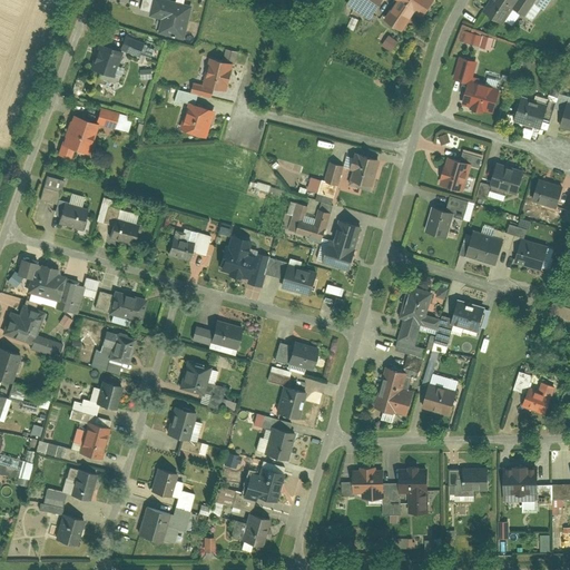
[(192,1),(184,0),(151,0),(149,16),(161,18),(159,31),(185,37),(192,1)]
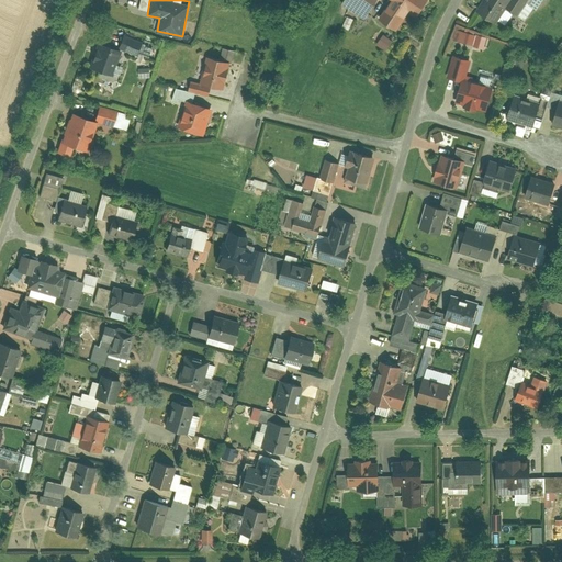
[(363,19),(375,0),(341,0),(340,3),(363,19)]
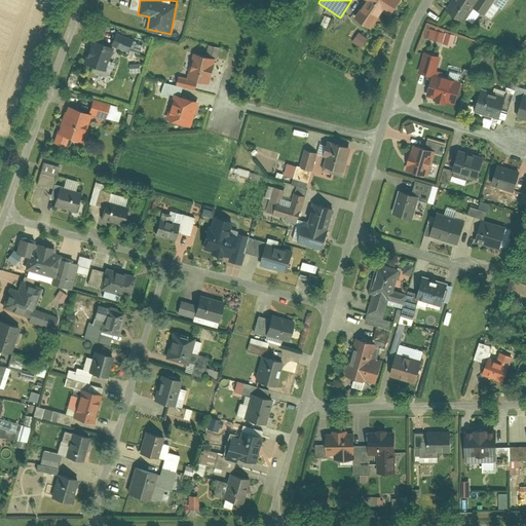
[(381,11),(388,0),(351,0),(345,11),(362,23),(373,5),(381,11)]
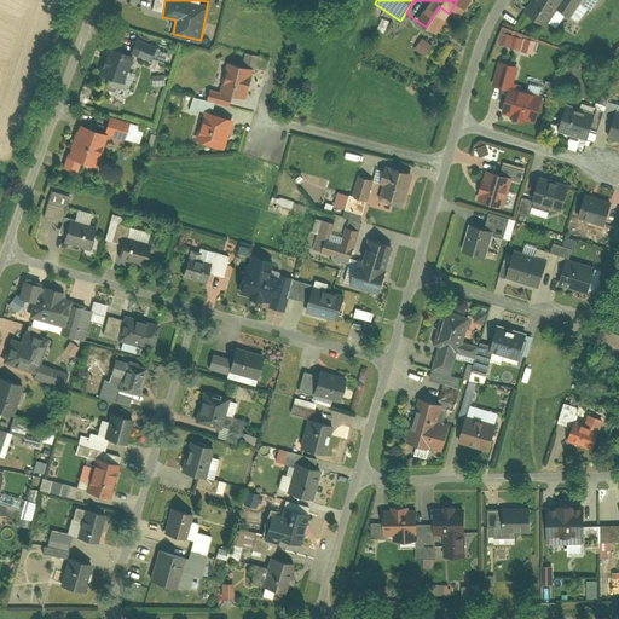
[(514,0),(514,3),(537,17),(548,0),(561,9),(566,0),(514,0)]
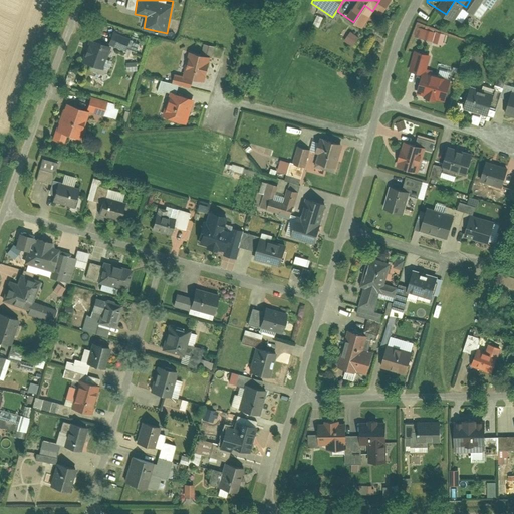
[(417,37),(442,45),(446,35),(421,27),(417,37)]
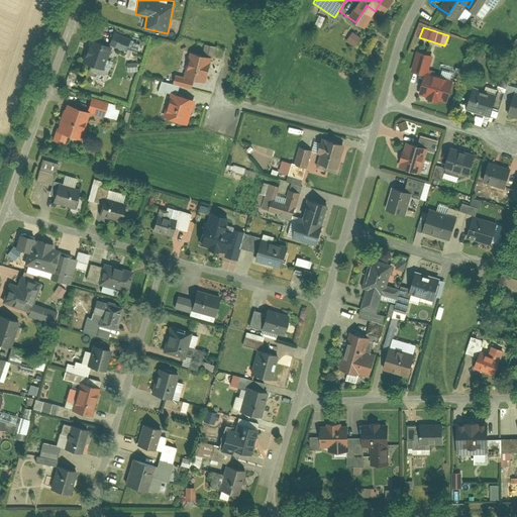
[(110,30),(105,44),(124,50),(129,37),(110,30)]
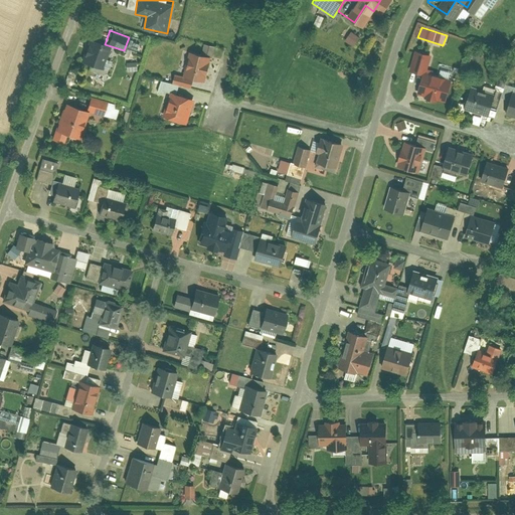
[(350,31),(344,40),(353,46),(359,37),(350,31)]
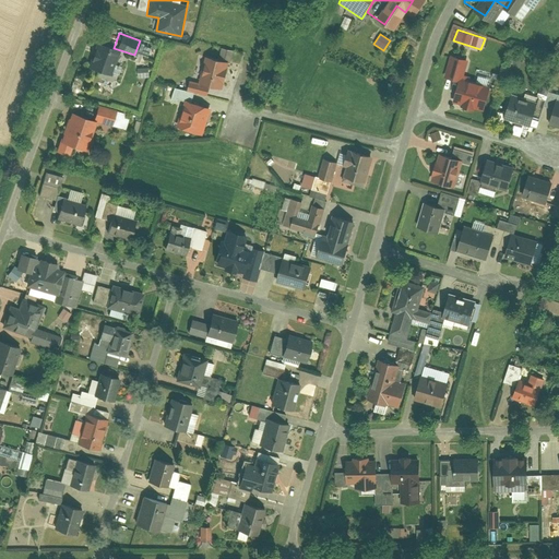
[(87,67),(111,75),(120,50),(96,42),(87,67)]
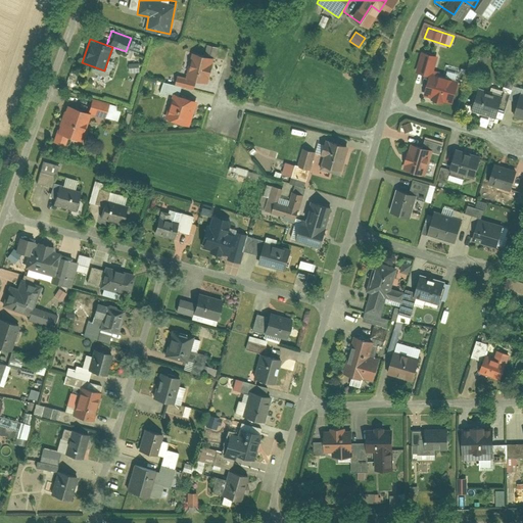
[(208,83),(215,58),(192,53),(186,77),(208,83)]
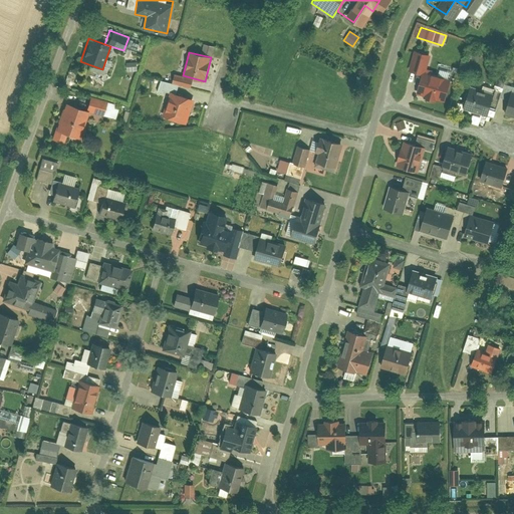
[(453,80),(423,72),(417,96),(447,104),(453,80)]
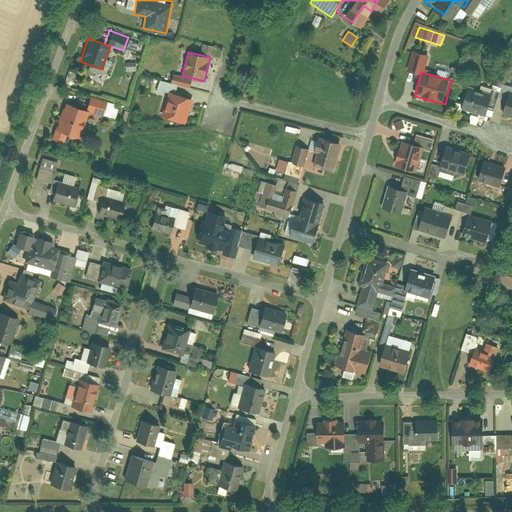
[(493,93),(470,86),(463,108),(486,115),(493,93)]
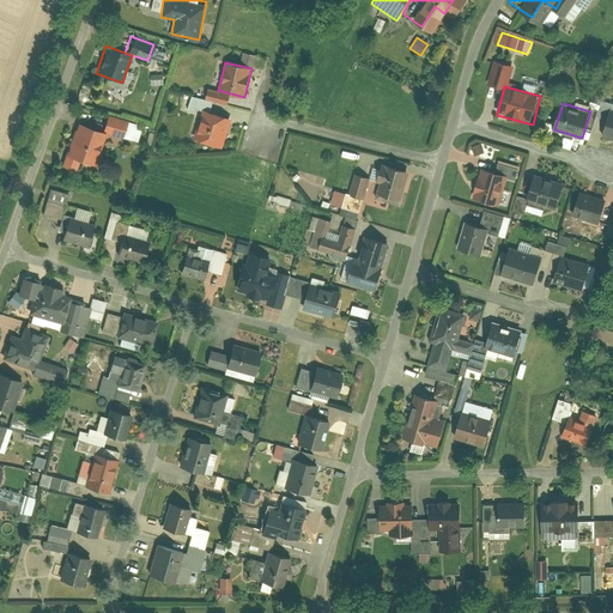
[(222,147),(231,119),(199,109),(190,139),(222,147)]
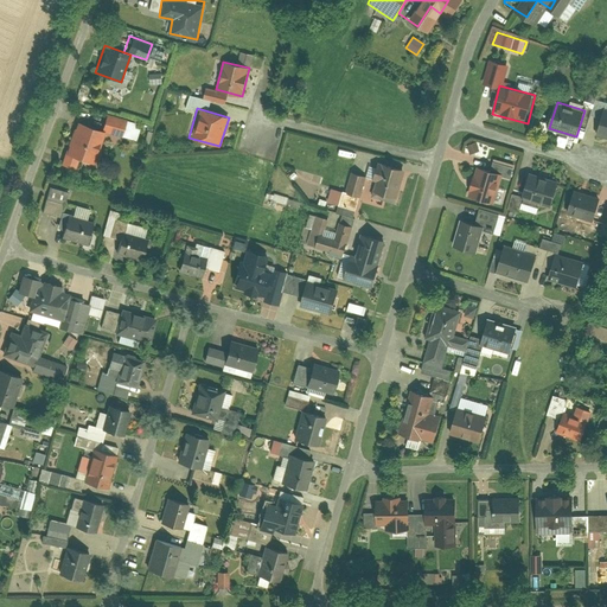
[(606,136),(606,109),(604,109),(595,134),(606,136)]
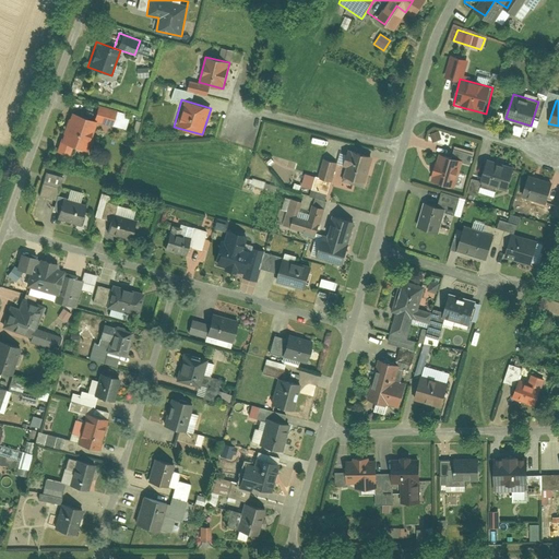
[(98,120),(71,111),(61,141),(88,150),(98,120)]
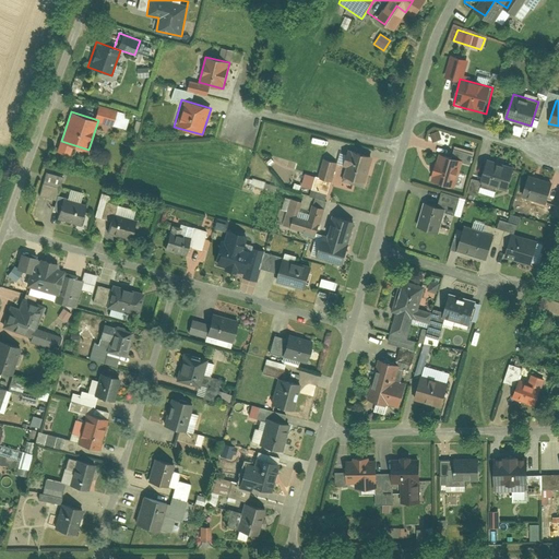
[(512,126),(511,134),(520,135),(521,127),(512,126)]
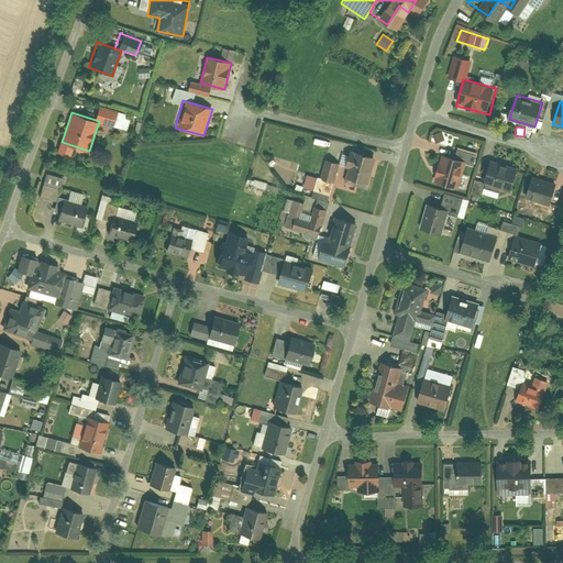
[(434,142),(443,141),(442,132),(433,133),(434,142)]
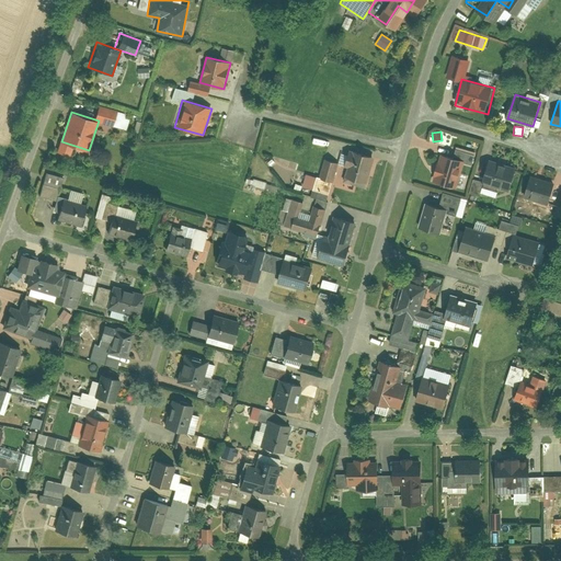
[(347,179),(369,184),(377,156),(351,149),(346,167),(350,168),(347,179)]
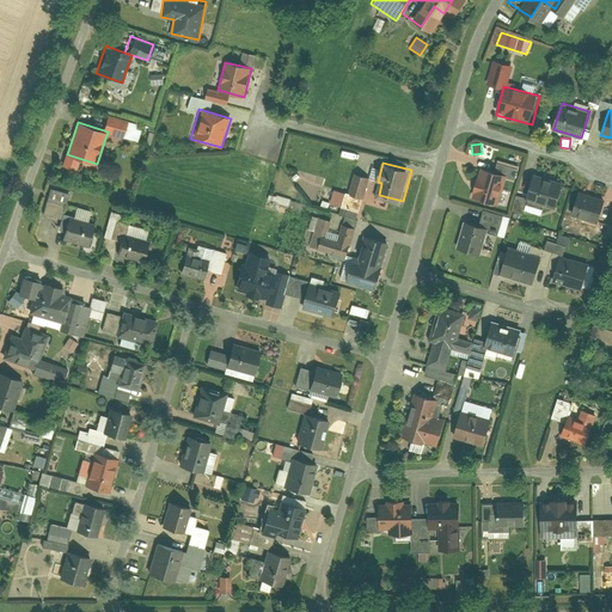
[(507,173),(481,166),(471,197),(499,206),(507,173)]
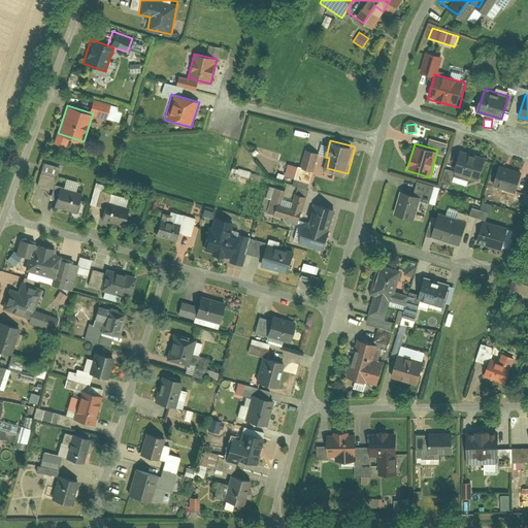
[(485,157),(460,149),(453,170),(477,177),(485,157)]
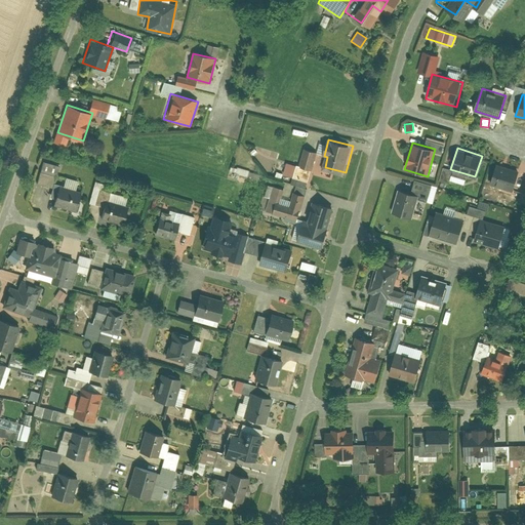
[(51,186),(57,166),(42,161),(36,182),(51,186)]
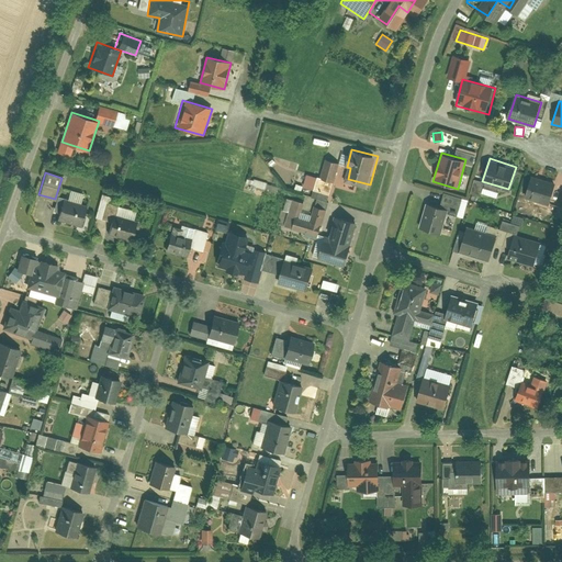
[(552,182),(529,177),(524,199),(547,205),(552,182)]
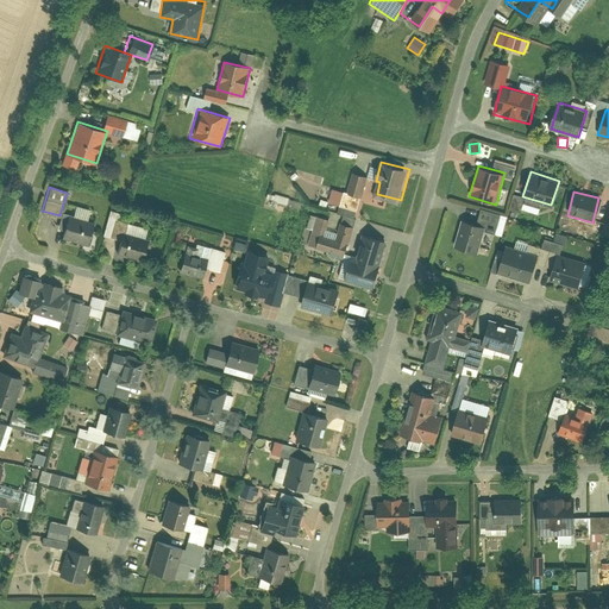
[(86,245),(93,220),(67,214),(61,238),(86,245)]
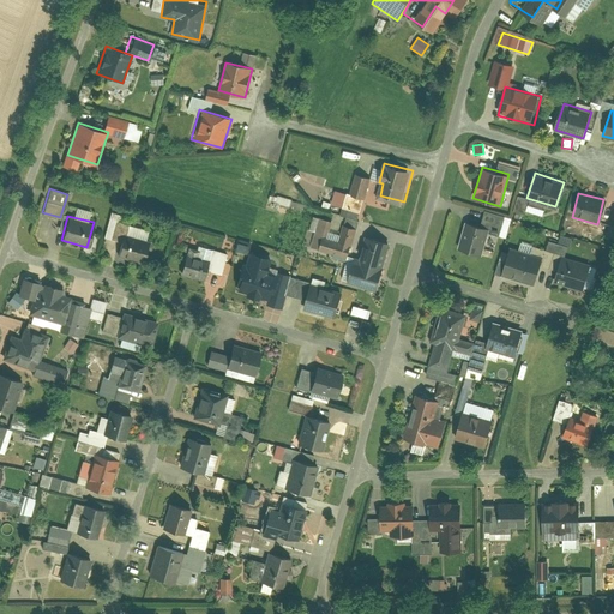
[(337,251),(347,222),(333,218),(329,234),(312,229),(308,242),(337,251)]
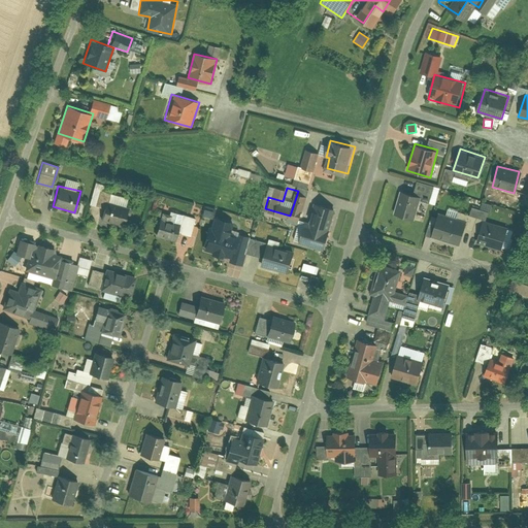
[(414,220),(420,195),(400,191),(394,215),(414,220)]
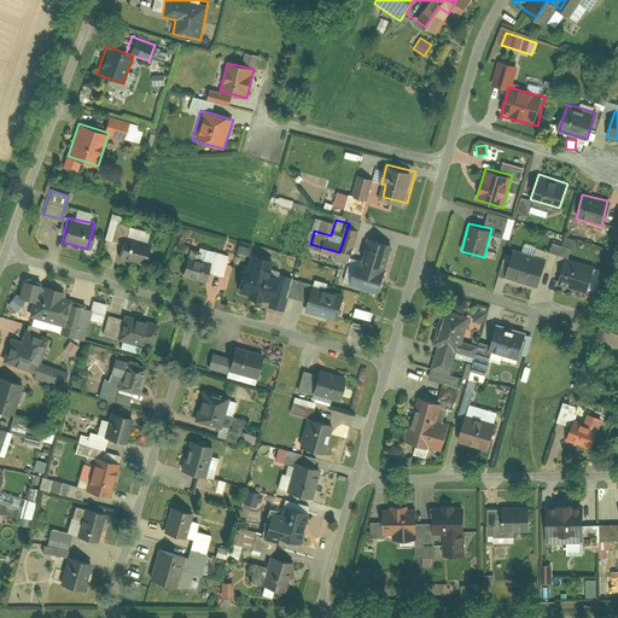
[(151,245),(126,238),(120,258),(145,267),(151,245)]
